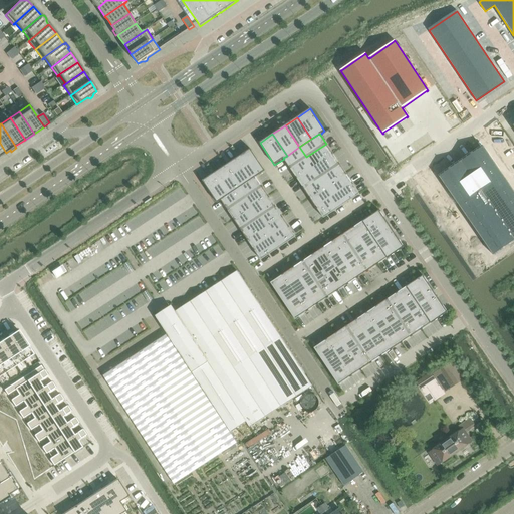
[(306,157),(312,167),(333,154),(326,144),(306,157)]
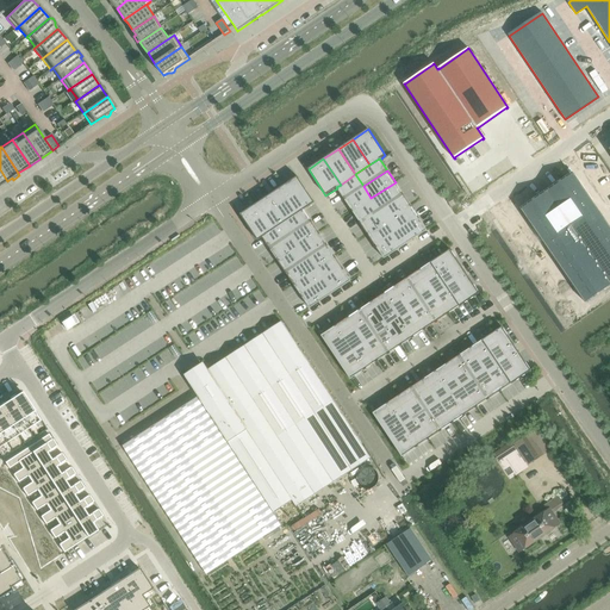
[(521,209),(520,209),(545,244),(546,244),(553,254),(552,255),(553,256),(554,256),(579,238),(605,221),(604,218),(604,219),(597,209),(598,209),(573,173),(572,173),(573,175),(562,182),(559,185),(548,192),(547,191),(546,191),(547,193),(537,200),(533,203),(522,210),(521,209)]
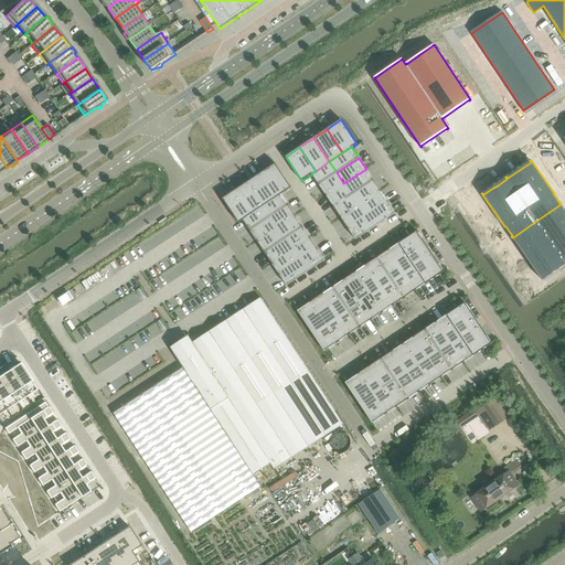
[(316,171),(311,173),(312,174),(319,184),(337,172),(329,161),(316,171)]
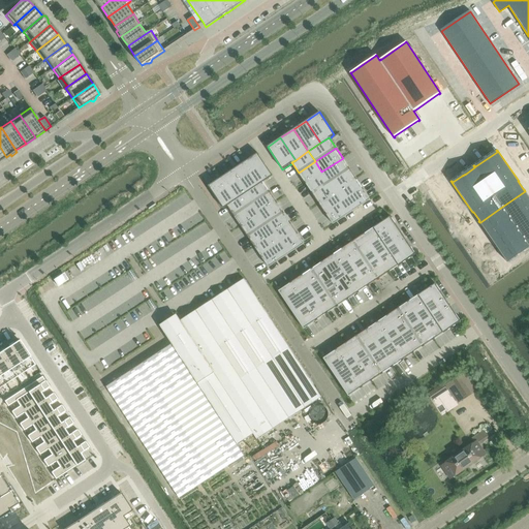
[(257,153),(244,162),(259,184),(262,182),(263,182),(273,176),(257,153)]
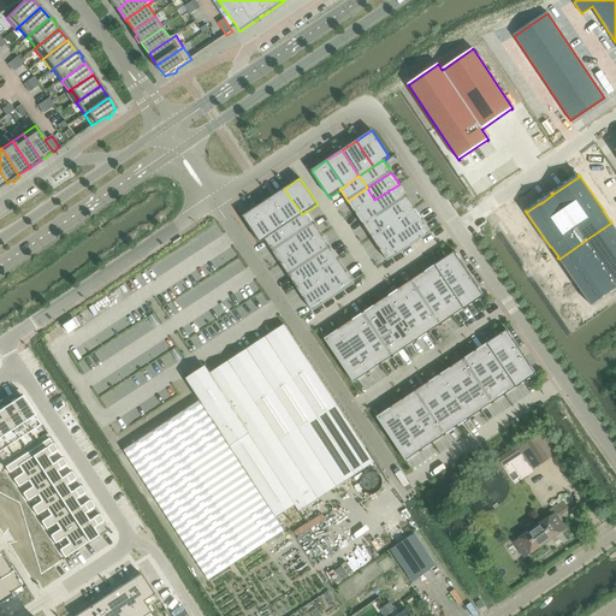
[(374,200),(383,212),(407,196),(400,184),(374,200)]
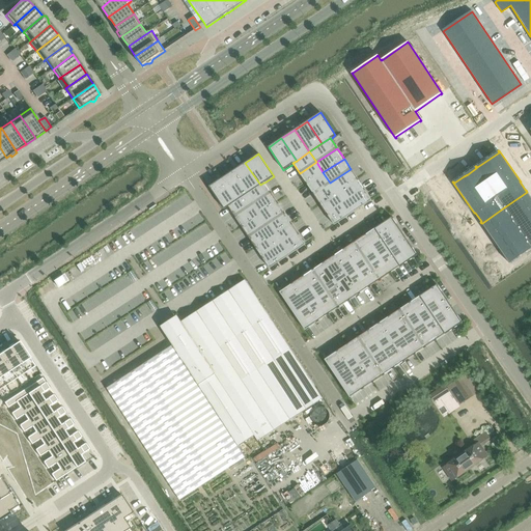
[(316,162),(300,173),(307,184),(323,172),(316,162)]
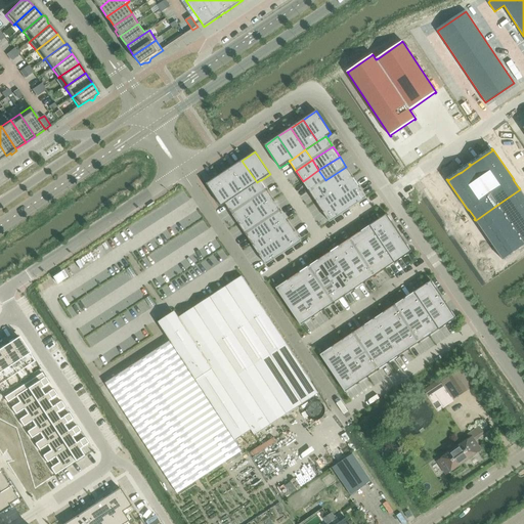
[(229,169),(244,190),(257,182),(242,161),(229,169)]
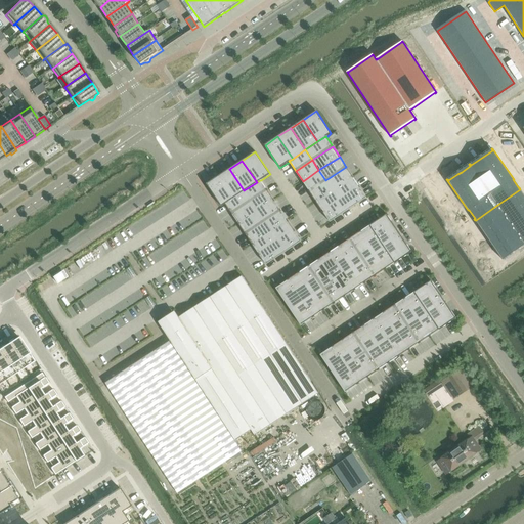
[(325,180),(333,190),(353,177),(346,167),(325,180)]
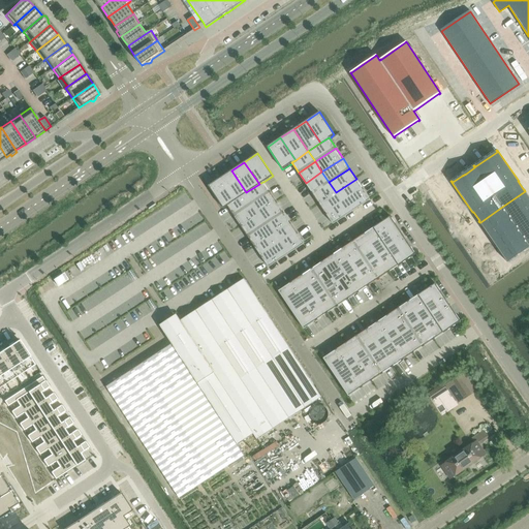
[(231,170),(219,179),(234,200),(246,192),(231,170)]
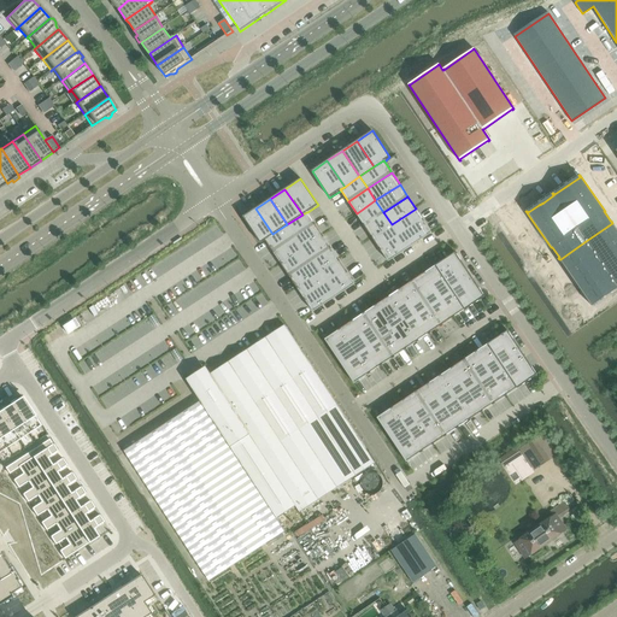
[(375,200),(357,213),(364,225),(383,212),(375,200)]
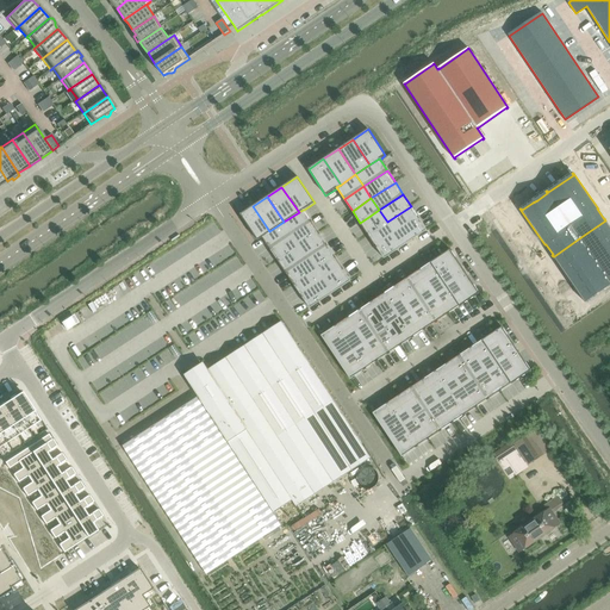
[(269,231),(253,206),(241,215),(257,241),(262,237),(269,231)]
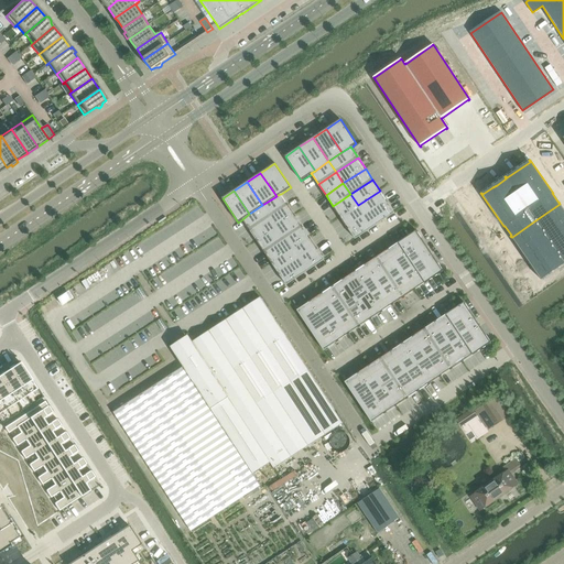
[(358,205),(365,216),(387,202),(380,191),(358,205)]
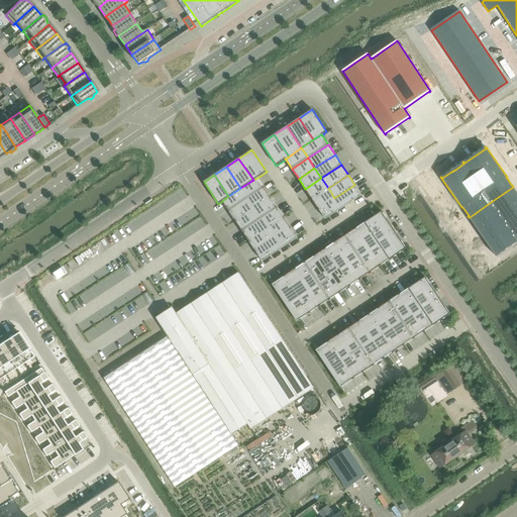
[(253,180),(240,188),(247,198),(264,188),(257,178),(256,178),(253,180)]
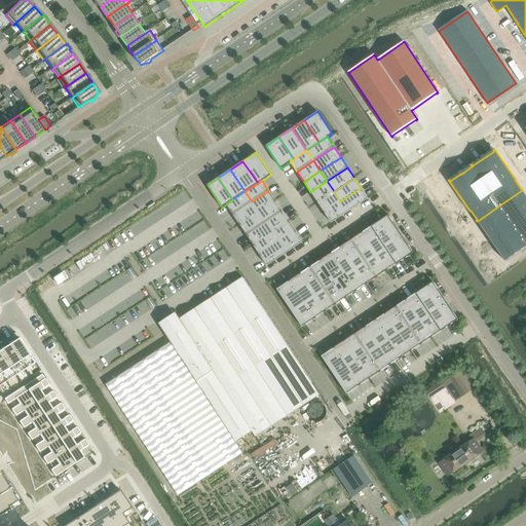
[(327,181),(310,192),(317,202),(334,191),(327,181)]
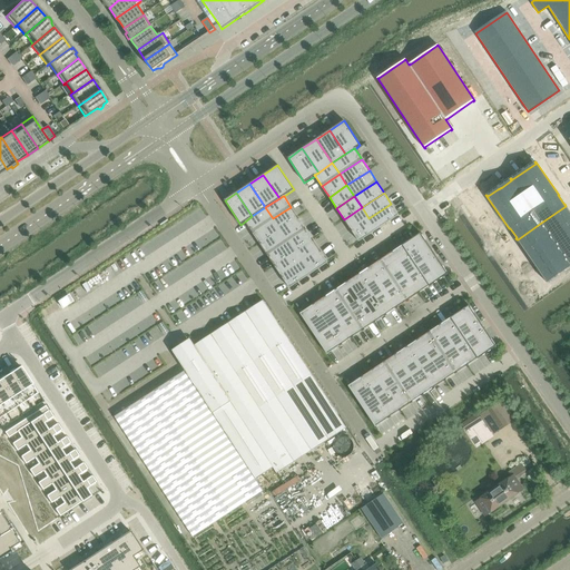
[(369,218),(376,231),(399,215),(391,204),(369,218)]
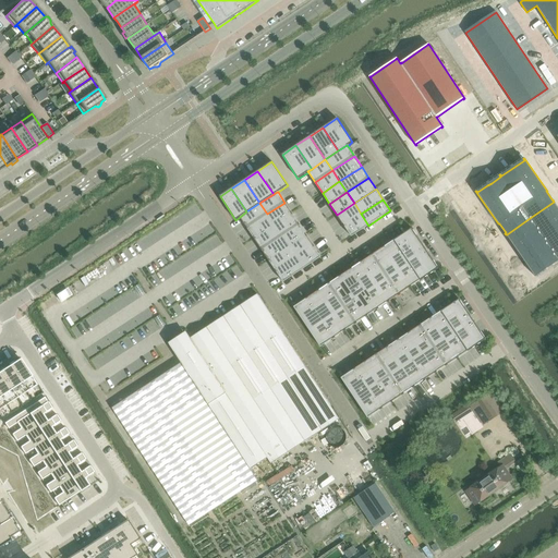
[(557,208),(554,202),(530,218),(537,229),(557,214),(557,208)]
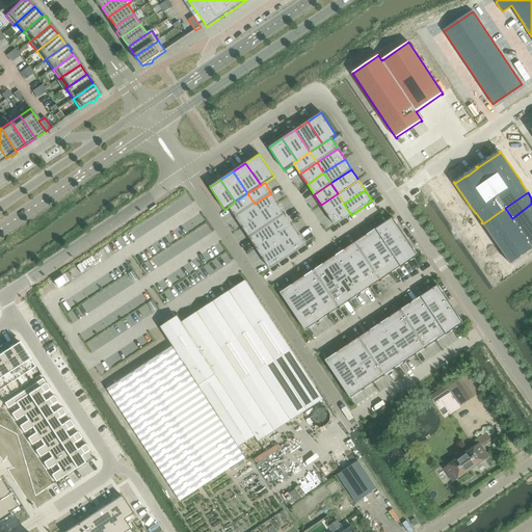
[(229,207),(235,217),(255,204),(247,193),(235,202),(229,207)]
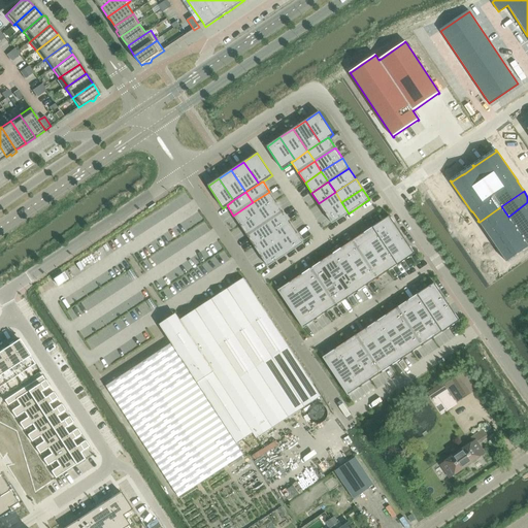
[(269,192),(253,202),(260,212),(276,202),(269,192)]
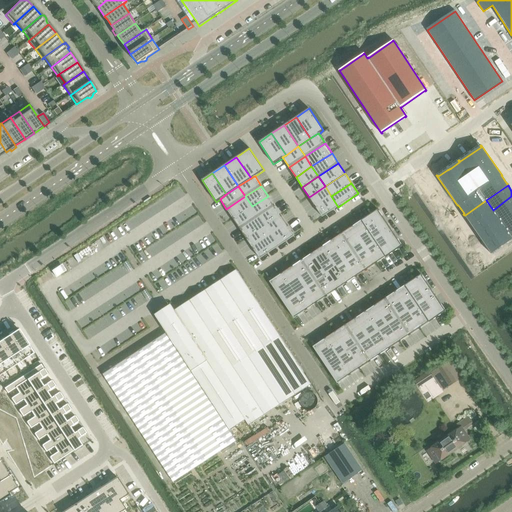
[(325,186),(309,197),(315,207),(331,196),(325,186)]
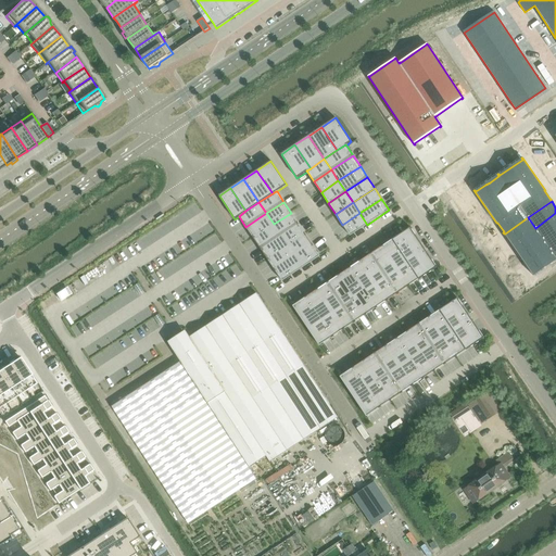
[(266,213),(245,227),(253,238),(274,224),(266,213)]
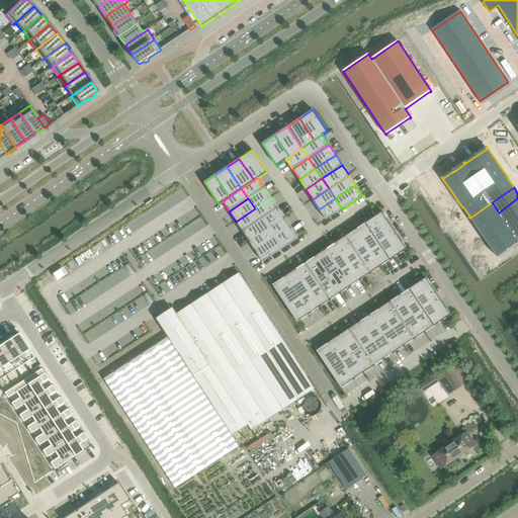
[(271,198),(255,208),(261,219),(277,208),(271,198)]
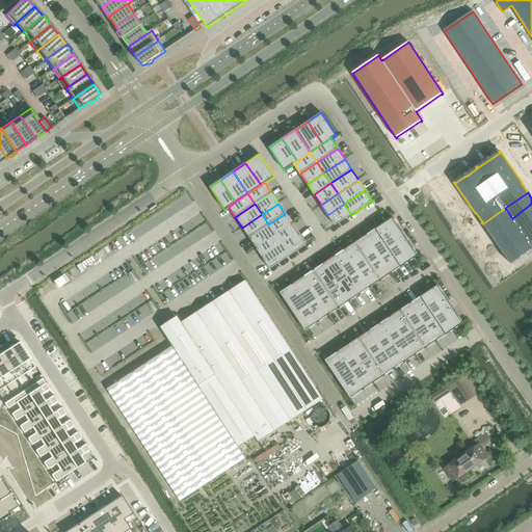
[(344,204),(327,215),(336,225),(351,215),(344,204)]
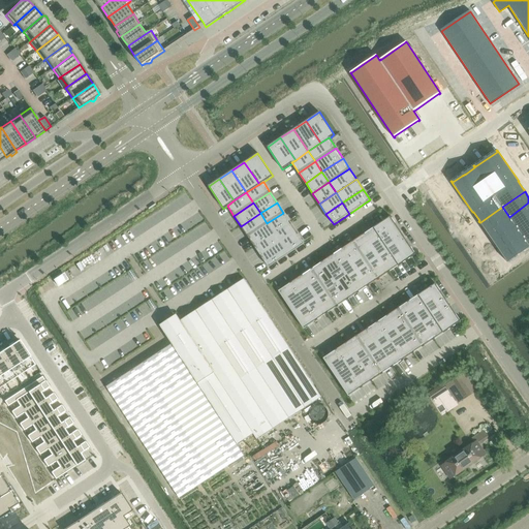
[(528,203),(509,217),(517,227),(528,218),(528,203)]
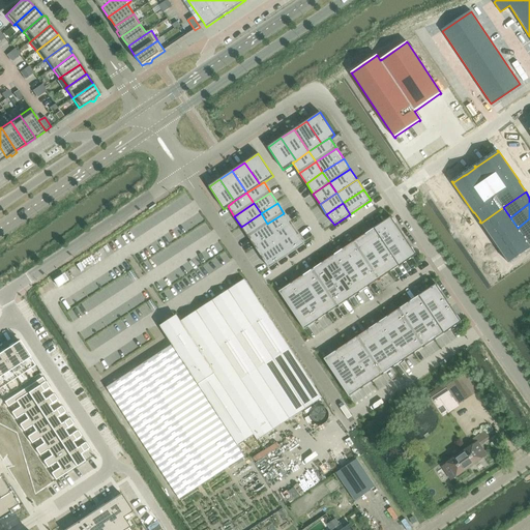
[(503,207),(481,223),(487,231),(488,233),(489,233),(510,217),(503,207)]
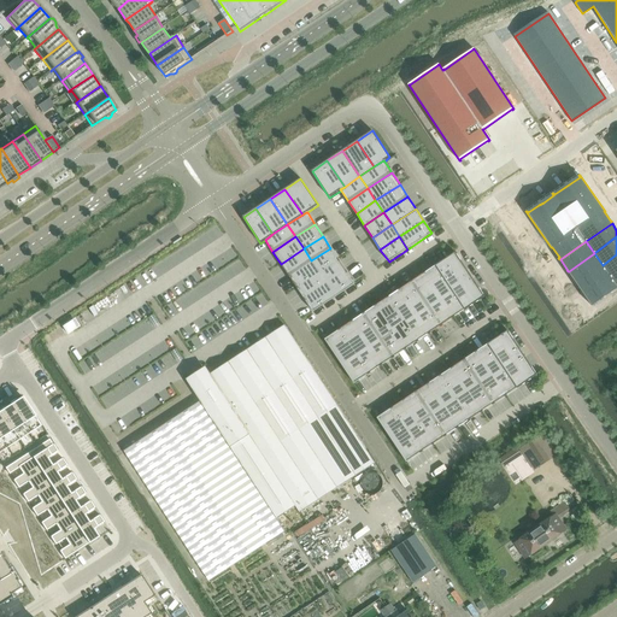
[(304,248),(281,264),(289,276),(311,260),(304,248)]
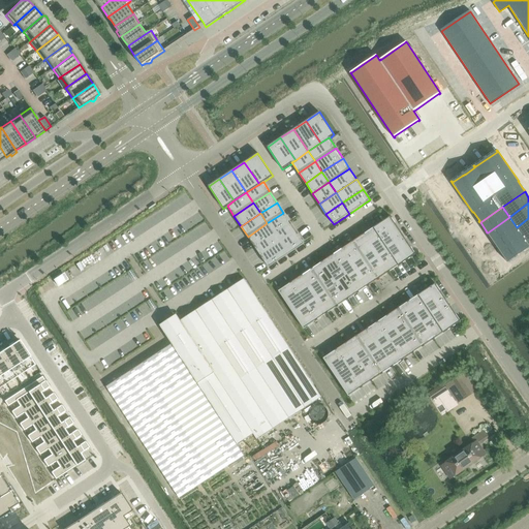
[(283,213),(267,223),(274,234),(290,223),(283,213)]
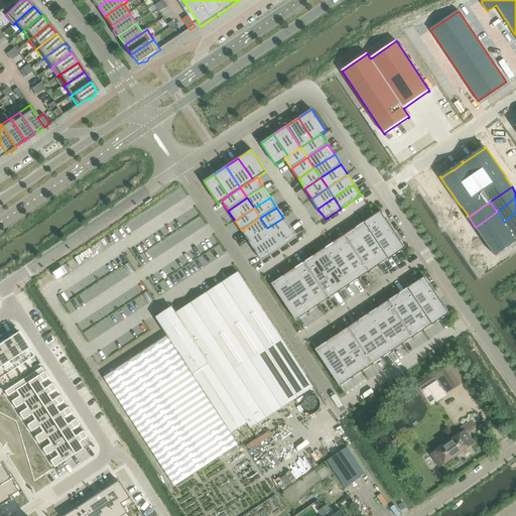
[(376,240),(392,229),(391,226),(385,218),(381,212),(381,211),(374,216),(365,222),(376,240)]
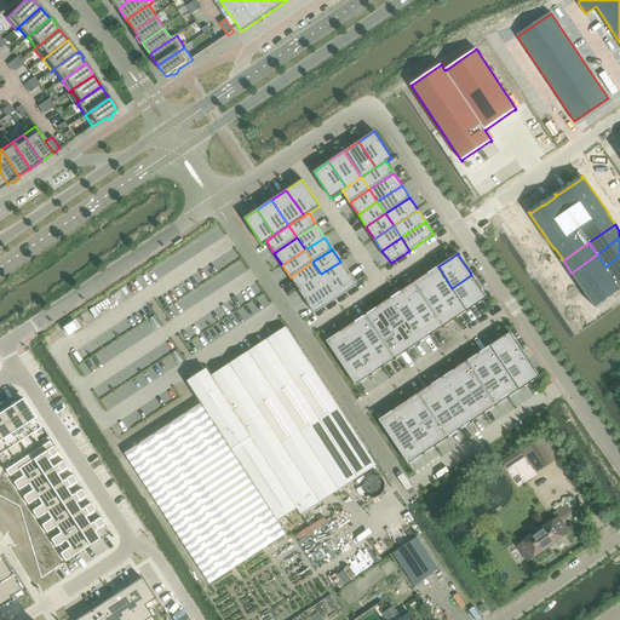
[(597,254),(572,273),(579,285),(606,267),(597,254)]
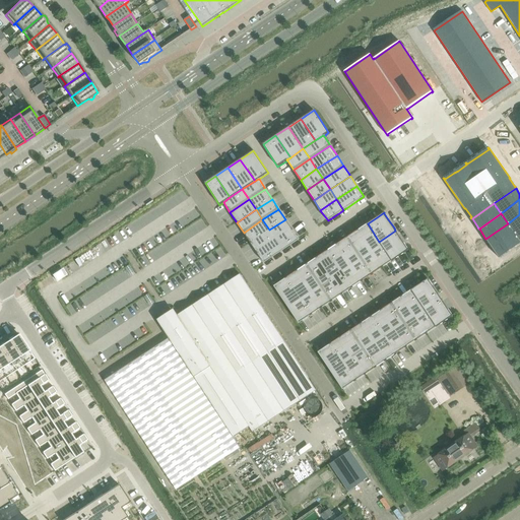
[(519,214),(508,223),(515,234),(519,230),(519,214)]
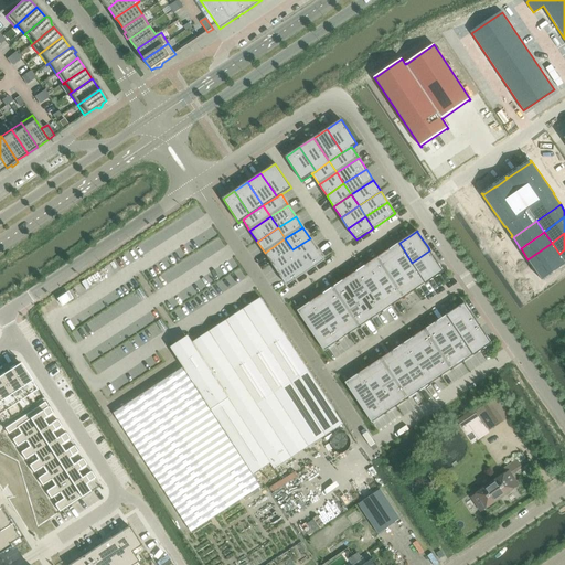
[(285,238),(265,253),(272,264),(292,249),(285,238)]
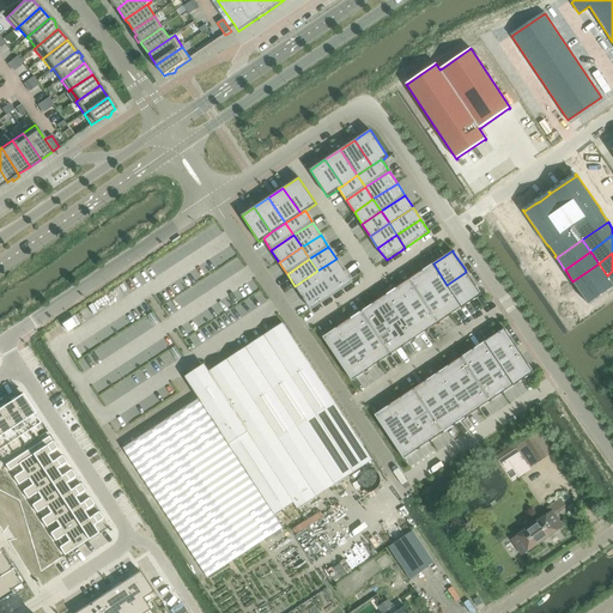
[(337,259),(317,271),(326,283),(345,271),(337,259)]
